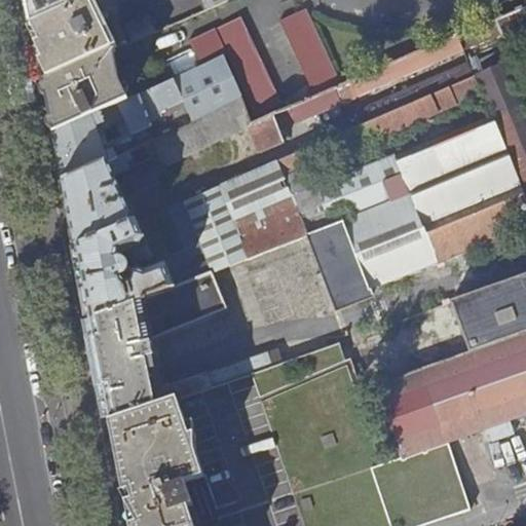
[(26,0),(31,26),(85,0),(26,0)]
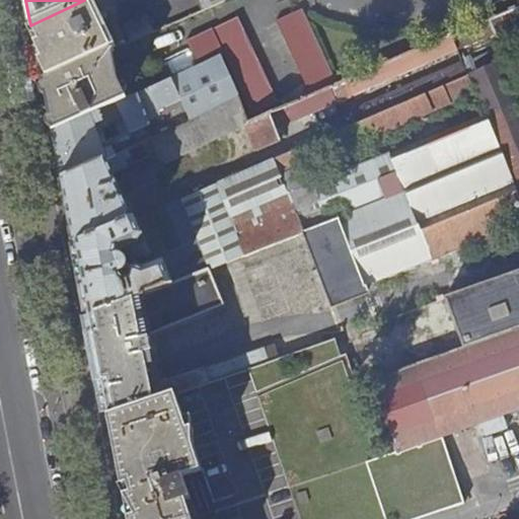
[(46,77),(112,49),(115,47),(93,0),(84,0),(30,25),(39,41),(34,43),(42,58),(38,60),(46,77)]
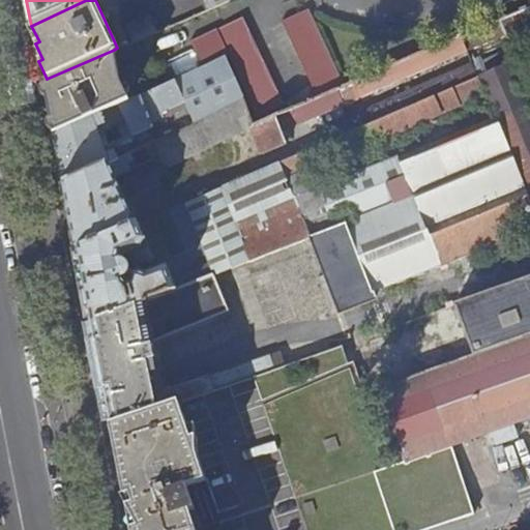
[(124,24),(133,42),(206,11),(230,1),(229,0),(228,0),(142,0),(149,13),(124,24)]
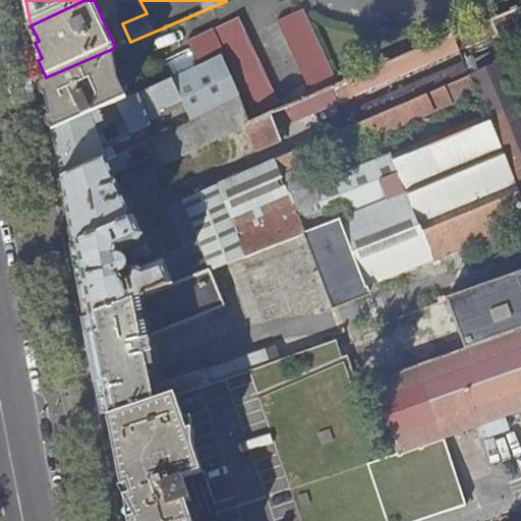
[(499,36),(520,26),(520,6),(493,19),(499,36)]
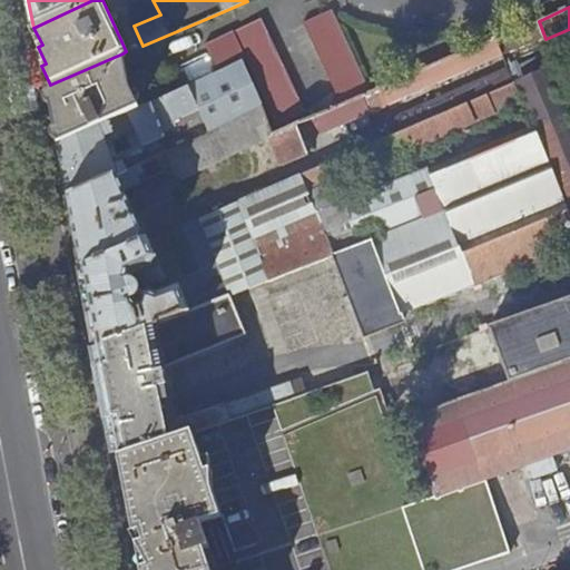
[(302,25),(305,32),(333,20),(328,11),(302,25)]
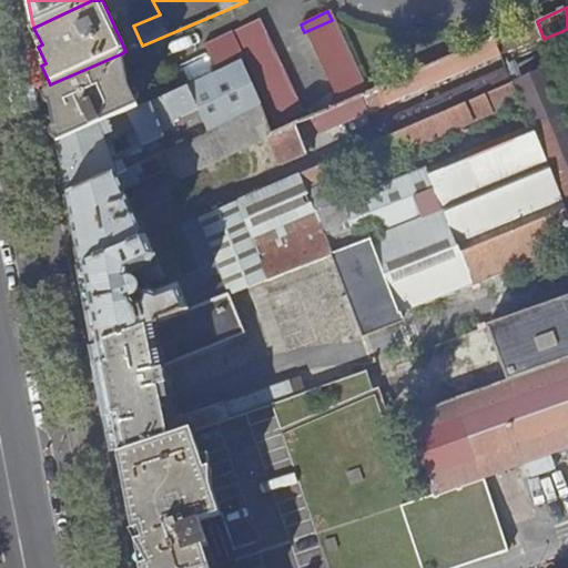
[(233,31),(245,58),(273,47),(260,19),(233,31)]
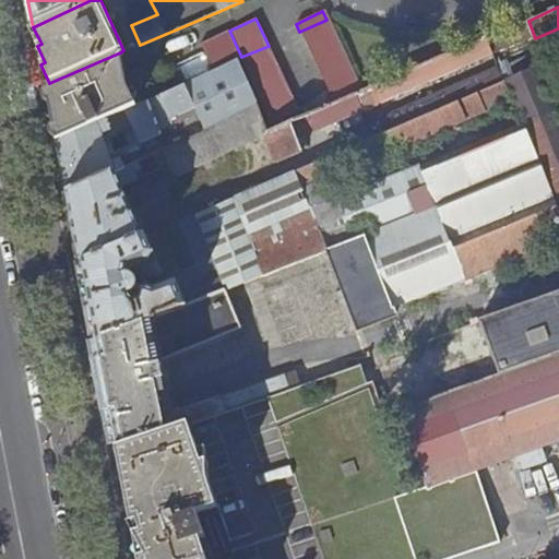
[(326,20),(299,32),(332,103),(358,91),(326,20)]
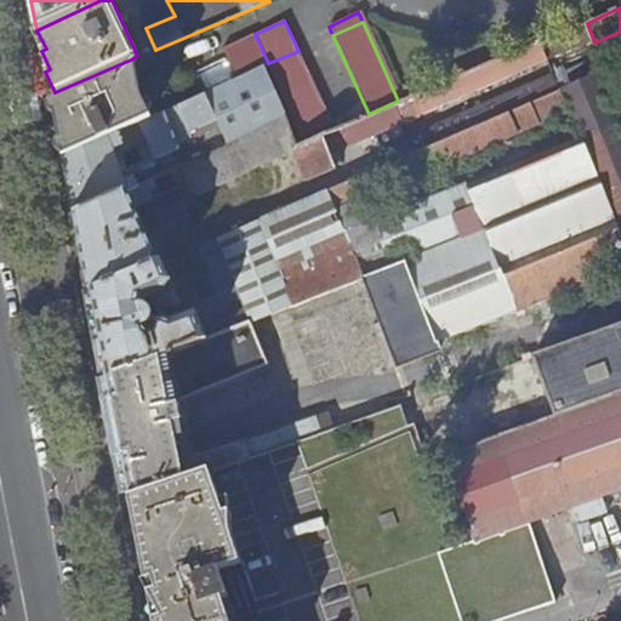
[(222,47),(234,78),(263,64),(251,34),(222,47)]
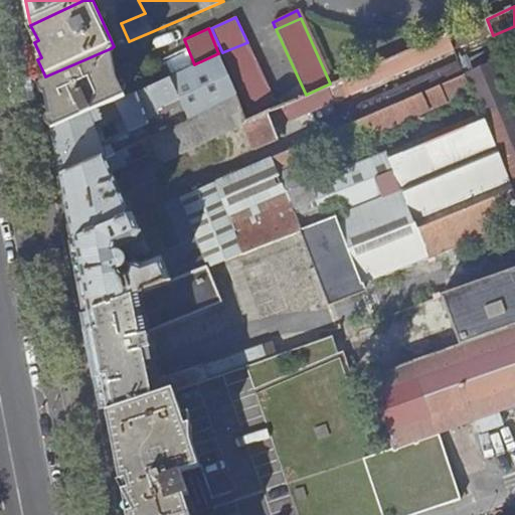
[(365,70),(243,123),(254,149),(279,139),(273,127),(453,49),(447,36),(446,35),(365,70)]
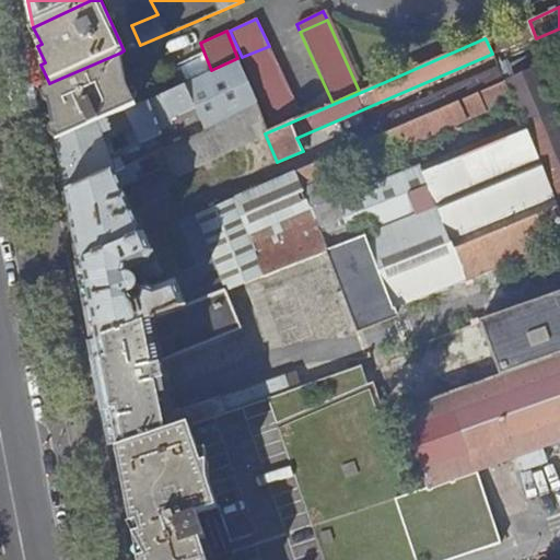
[(269,46),(242,57),(271,124),(298,112),(269,46)]
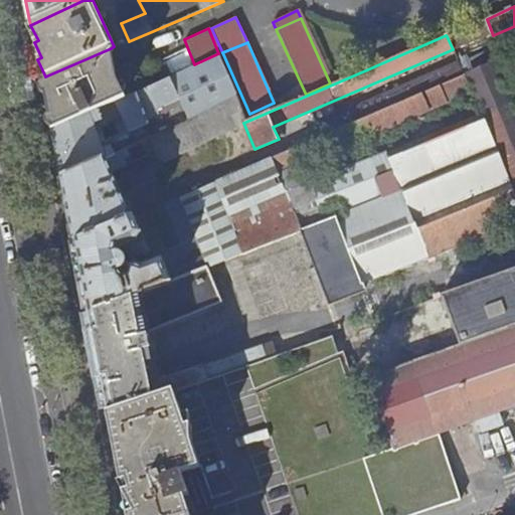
[(43,89),(51,131),(90,114),(89,113),(124,97),(114,75),(111,48),(45,76),(41,78),(43,89)]
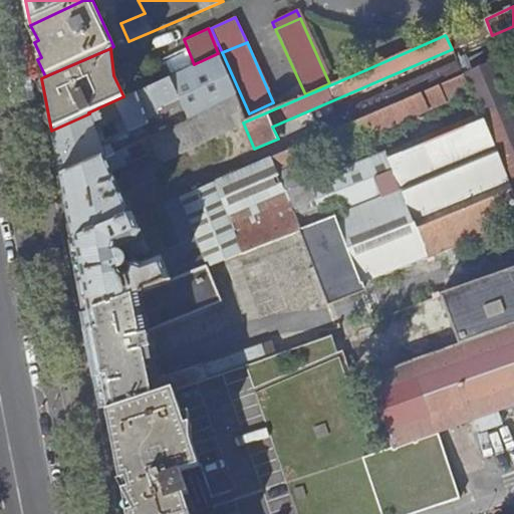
[(54,144),(60,178),(104,157),(98,141),(104,139),(98,125),(121,115),(129,131),(147,122),(145,118),(176,104),(174,99),(179,97),(181,102),(188,118),(234,97),(235,96),(216,55),(123,96),(88,112),(89,113),(51,131),(54,144)]
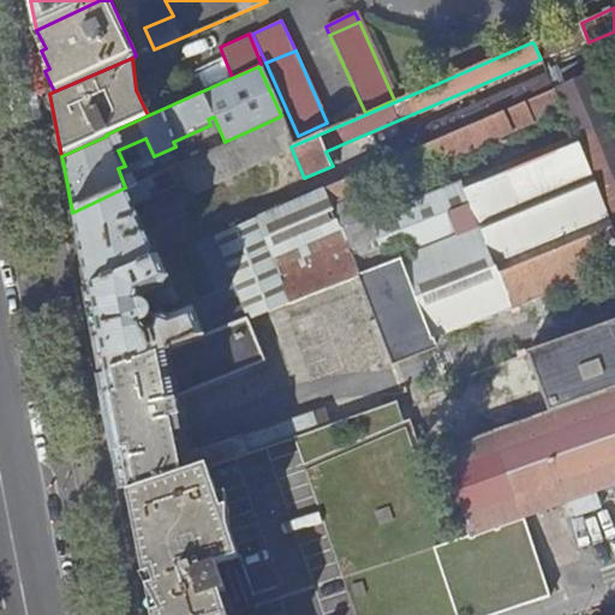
[(614,136),(589,72),(554,88),(562,111),(573,138),(602,207),(614,201),(614,136)]
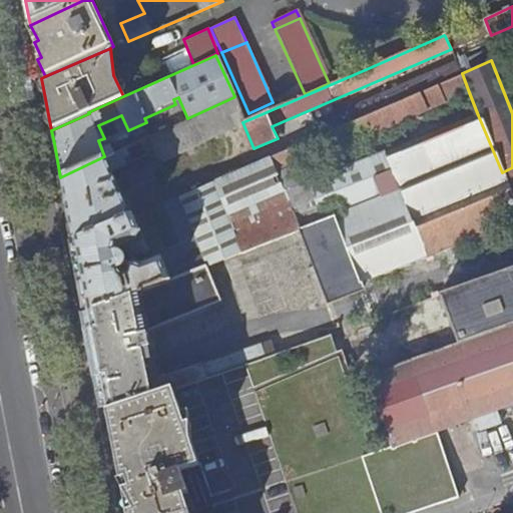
[(462,73),(268,158),(275,175),(300,164),(469,92),(462,73)]
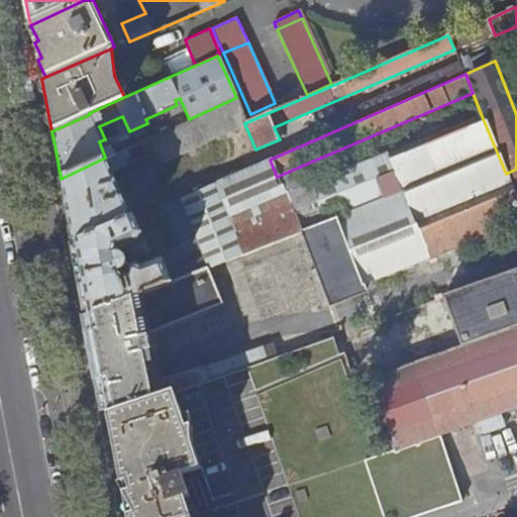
[(516,222),(516,169),(506,174),(482,116),(402,147),(399,139),(383,145),(386,153),(308,183),(315,200),(320,214),(312,217),(315,225),(309,227),(306,222),(299,225),(292,209),(232,232),(241,255),(302,232),(329,305),(365,292),(362,285),(516,222)]
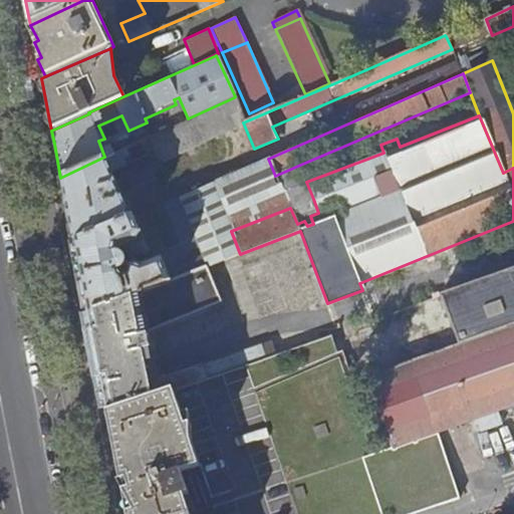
[(98,141),(104,157),(113,153),(106,138),(104,139),(98,141)]
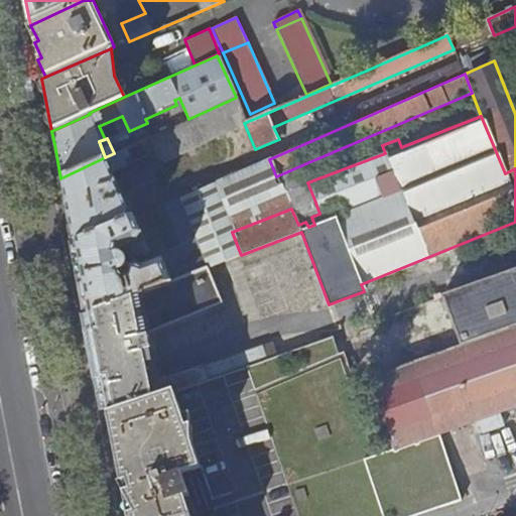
[(69,218),(74,243),(131,218),(111,171),(126,165),(122,157),(129,153),(126,147),(114,153),(105,157),(60,178),(69,218)]
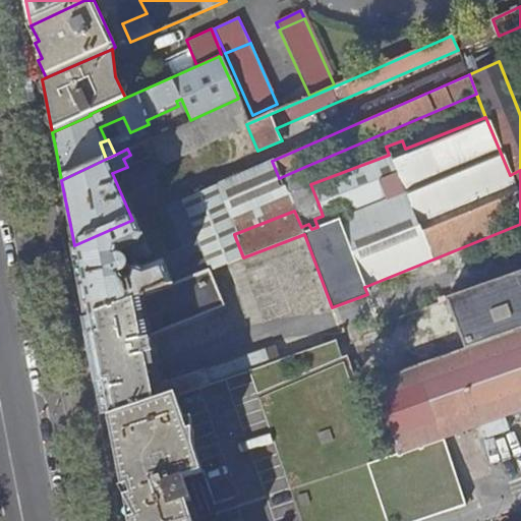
[(207,270),(209,272),(243,257),(234,234),(294,211),(317,201),(310,184),(304,167),(279,178),(272,161),(181,199),(200,251),(204,259),(207,270)]
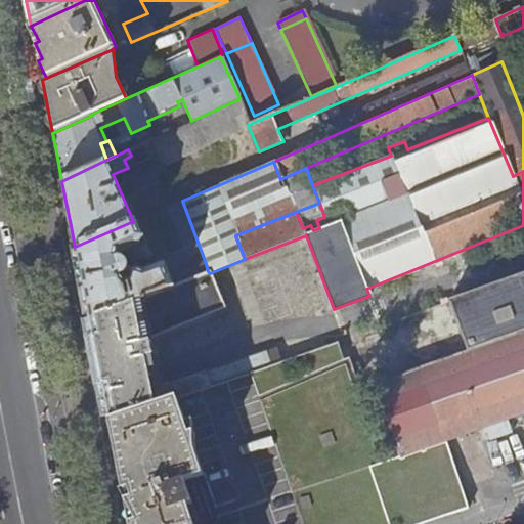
[(178,262),(202,253),(182,201),(153,214),(167,255),(171,253),(174,260),(178,262)]
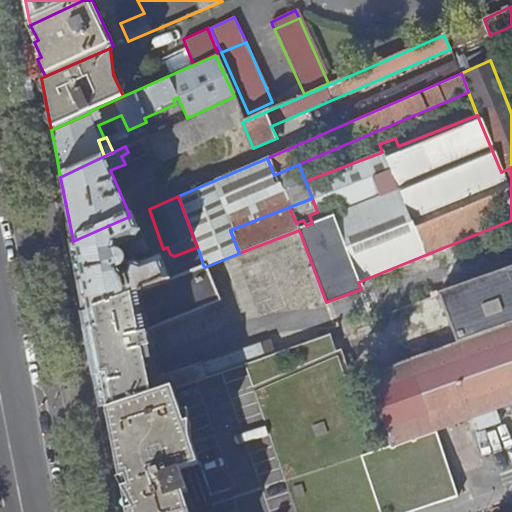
[(76,256),(86,311),(169,279),(169,278),(203,265),(200,255),(177,264),(175,266),(165,269),(160,257),(141,265),(134,262),(127,265),(126,272),(122,273),(121,268),(123,266),(125,264),(126,262),(126,260),(125,256),(124,254),(128,252),(130,258),(148,251),(133,215),(130,216),(73,241),(76,256)]
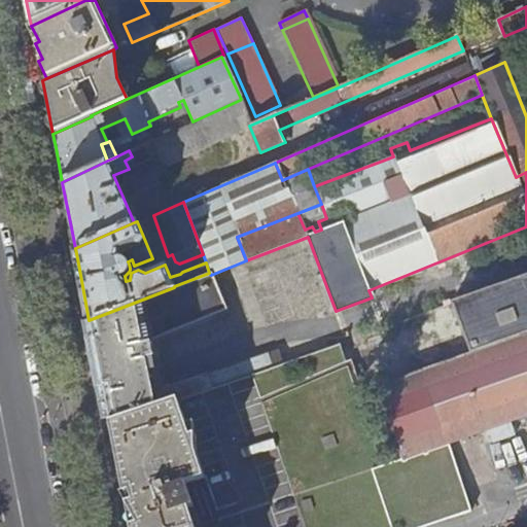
[(102,395),(109,422),(151,407),(152,408),(176,399),(211,388),(205,373),(161,389),(150,340),(225,309),(211,275),(209,273),(174,286),(174,287),(89,320),(102,395)]
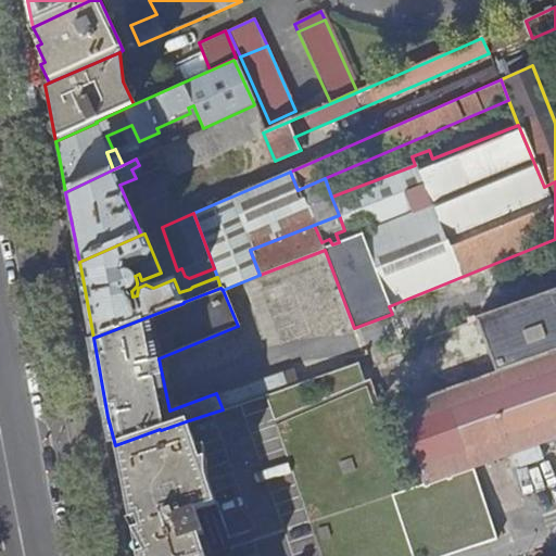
[(555,292),(475,321),(493,373),(555,351),(555,292)]
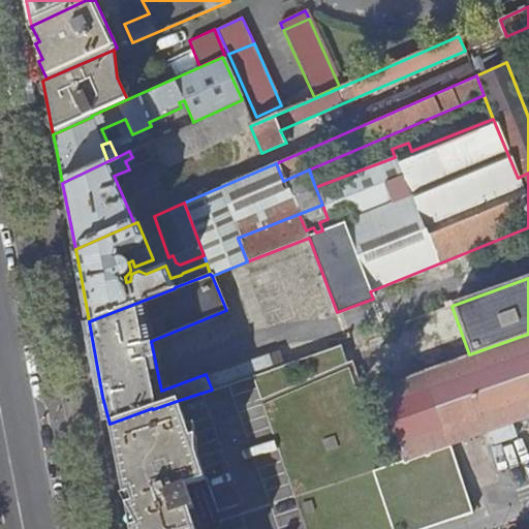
[(528,334),(469,354),(377,386),(402,457),(403,460),(403,461),(449,444),(489,432),(493,443),(516,436),(512,424),(528,417),(528,334)]
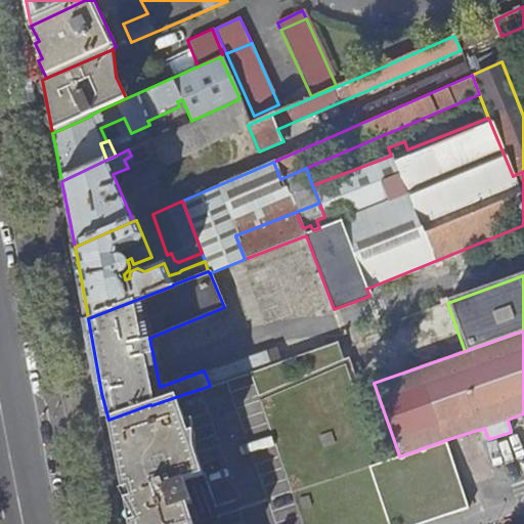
[(119,471),(192,445),(192,432),(187,434),(175,397),(151,405),(150,404),(108,420),(116,447),(119,471)]
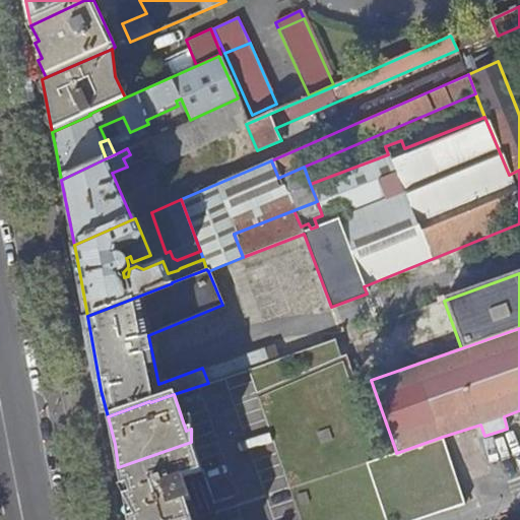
[(385,519),(416,519),(463,505),(442,437),(396,453),(396,452),(366,462),(385,519)]
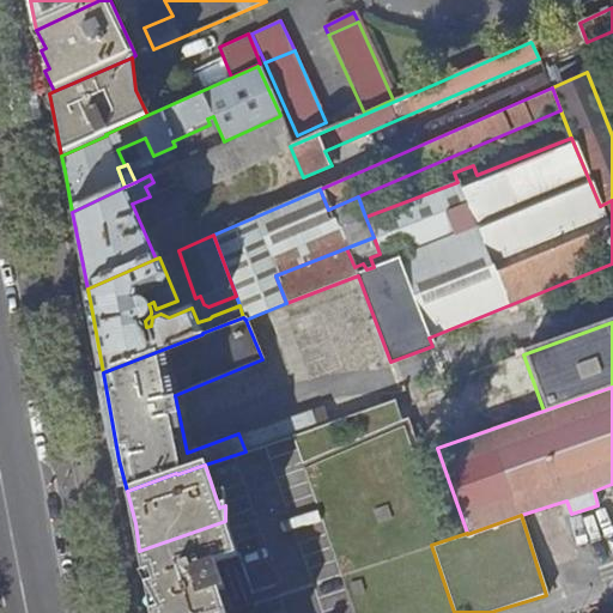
[(147,596),(150,612),(217,612),(225,611),(218,590),(225,588),(216,562),(236,554),(225,525),(225,521),(139,551),(143,574),(147,596)]
